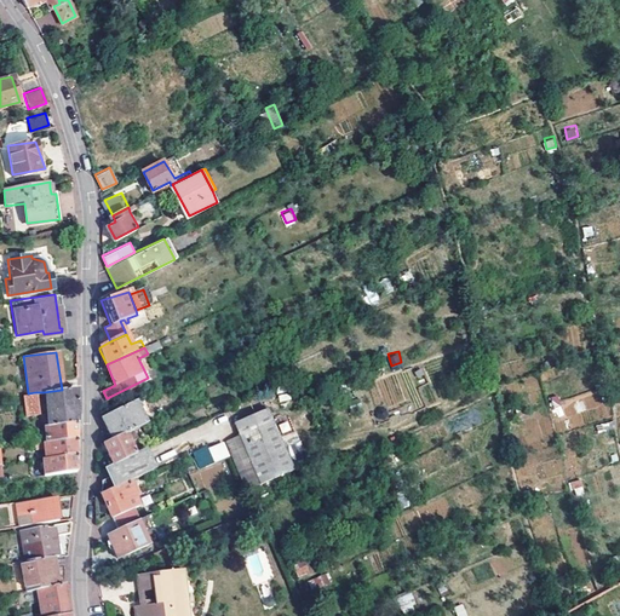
[(47,425),(76,421),(75,391),(75,387),(62,390),(44,392),(47,425)]
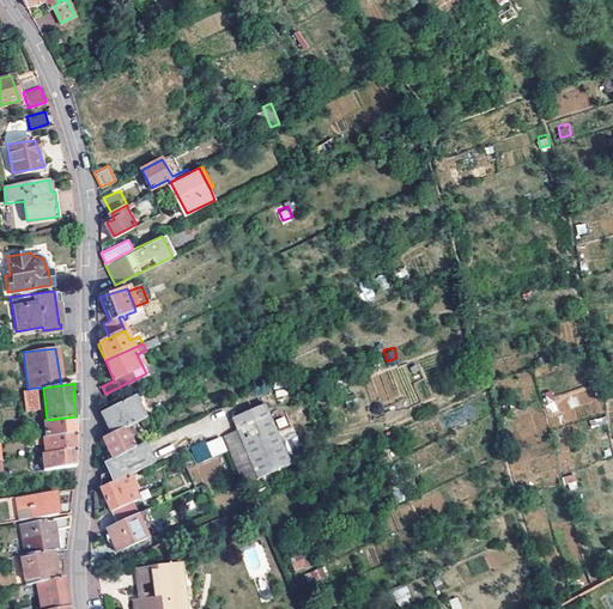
[(28,389),(22,390),(24,409),(37,408),(35,388),(28,389)]
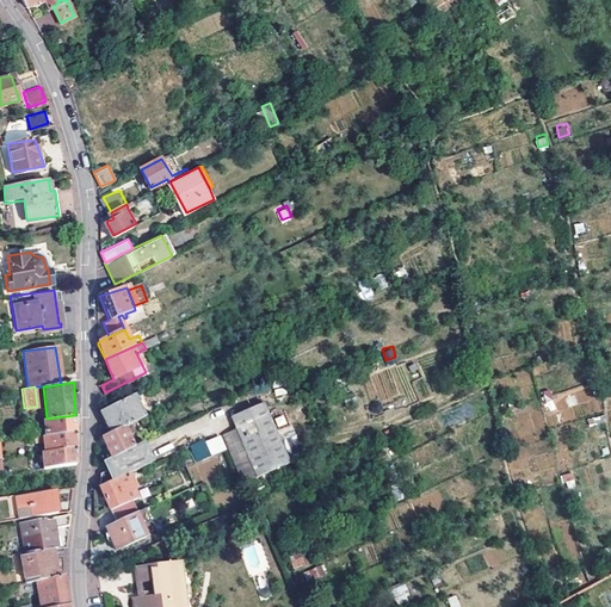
[(141,391),(102,410),(111,432),(129,423),(143,416),(140,408),(147,403),(141,391)]
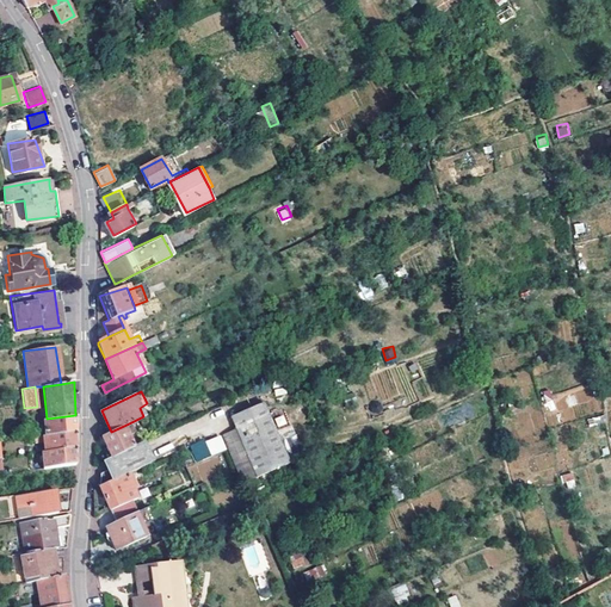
[(238,429),(257,476),(289,462),(263,402),(232,415),(238,429)]
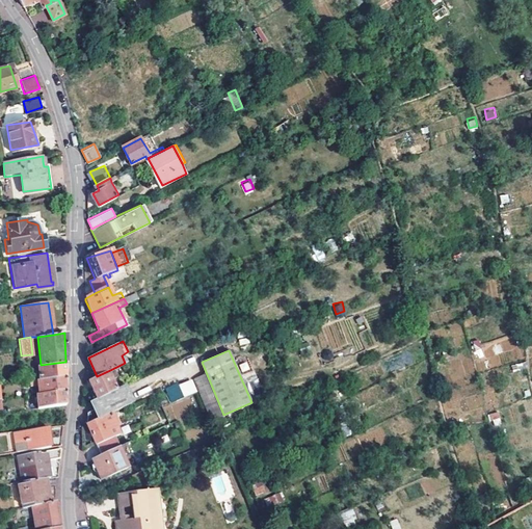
[(247,359),(239,361),(241,369),(250,366),(247,359)]
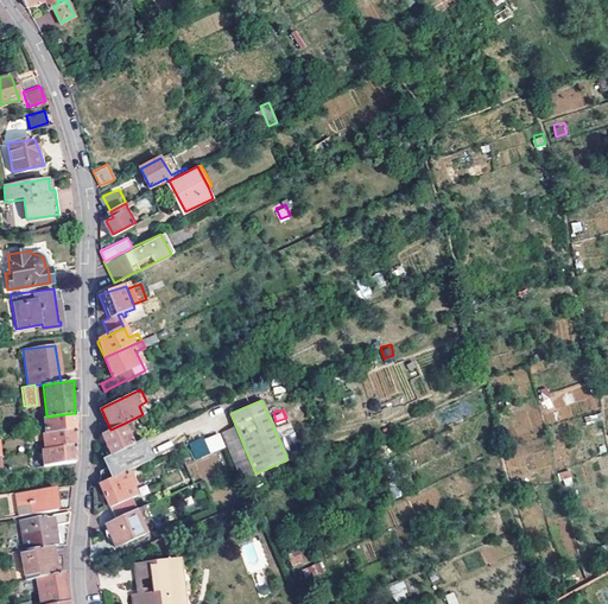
[(75,413),(46,417),(42,418),(43,433),(75,430),(75,426),(75,413)]
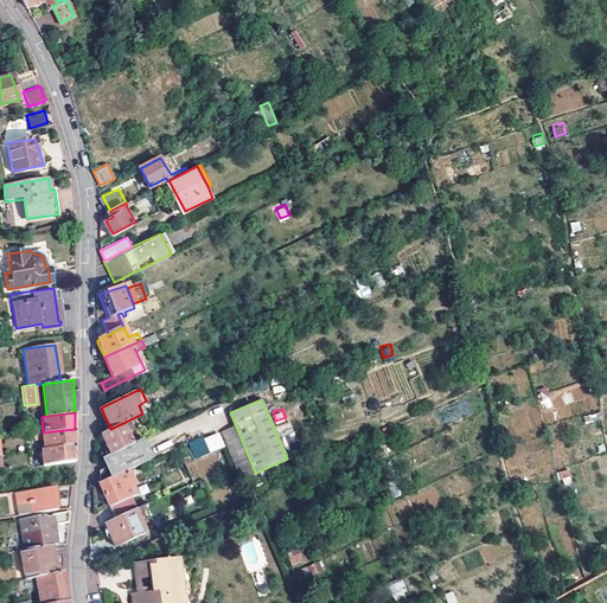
[(110,454),(133,443),(127,432),(133,430),(128,421),(110,429),(101,434),(110,454)]
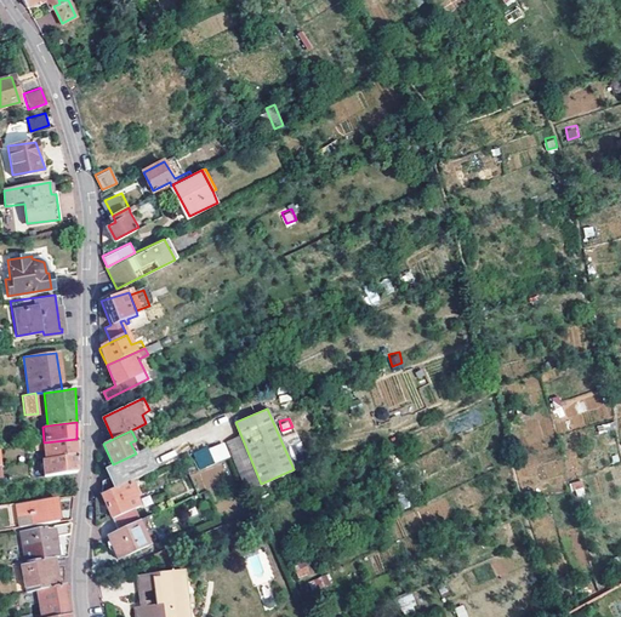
[(261,484),(241,436),(228,443),(249,490),(261,484)]
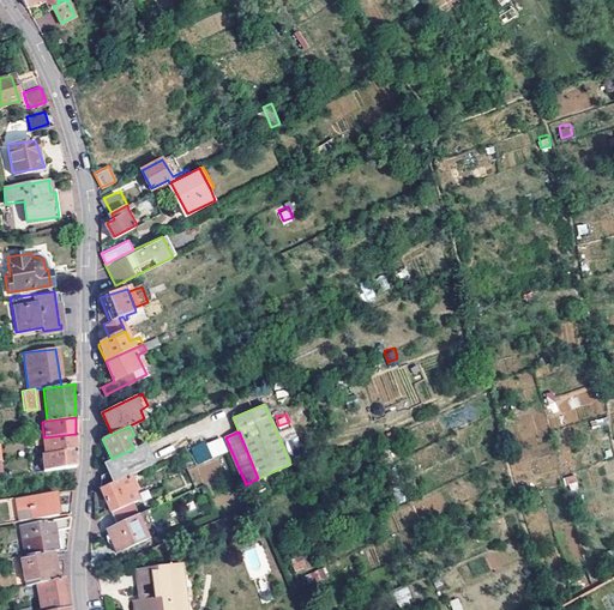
[(197,460),(228,448),(222,433),(191,444),(197,460)]
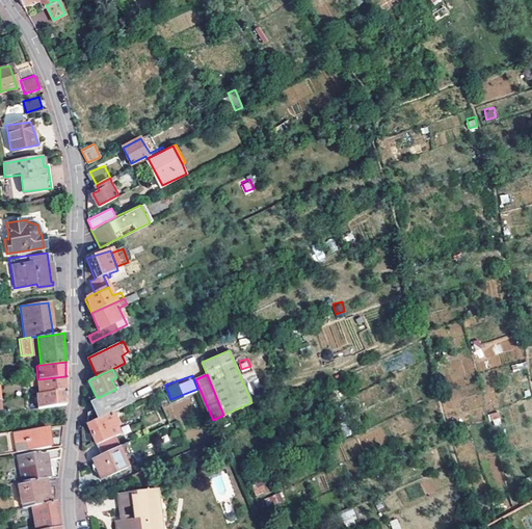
[(65,376),(37,379),(29,380),(29,385),(36,385),(38,393),(65,390),(65,387),(65,376)]
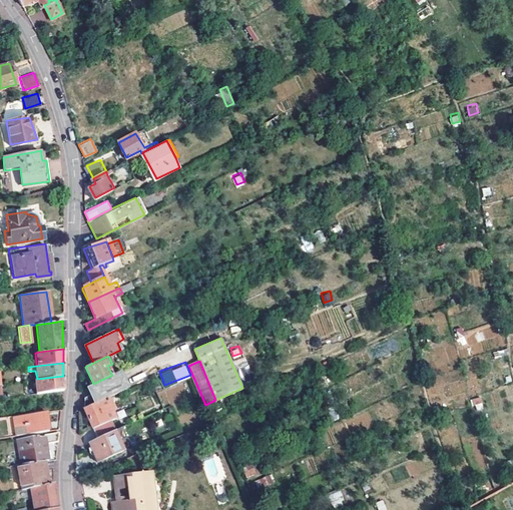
[(83,409),(111,396),(125,389),(117,372),(112,375),(93,384),(86,388),(89,395),(84,398),(84,400),(83,409)]
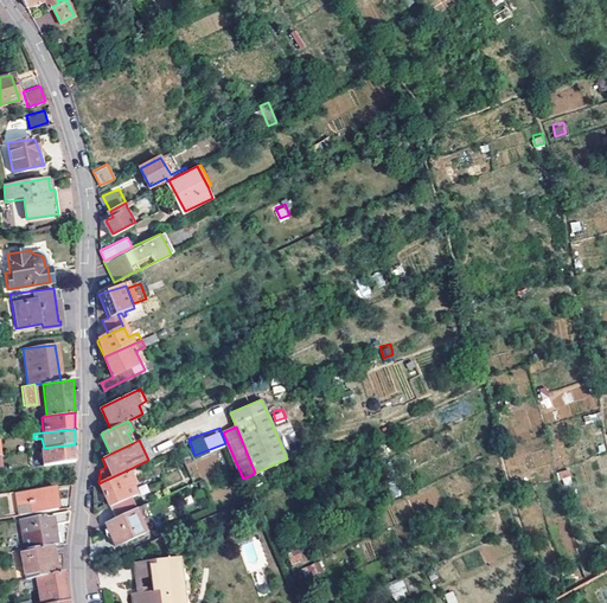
[(75,457),(75,444),(44,448),(42,448),(43,463),(75,460),(75,457)]
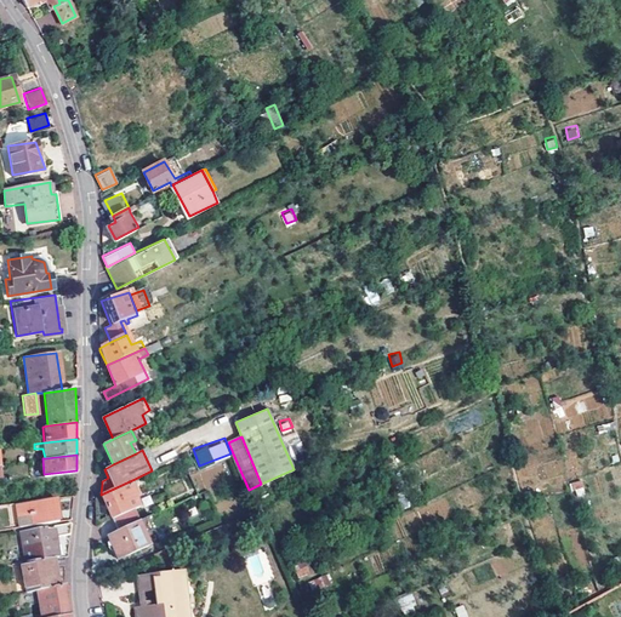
[(571,480),(576,493),(586,490),(581,476),(571,480)]
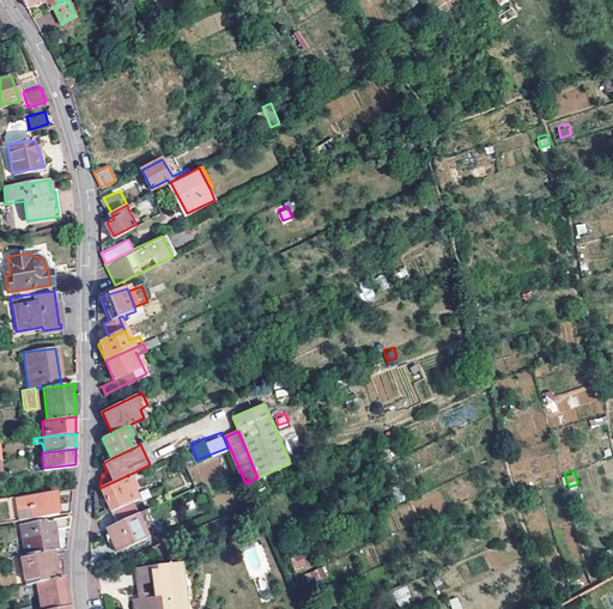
[(99,488),(116,524),(138,515),(133,503),(138,500),(128,480),(134,476),(133,473),(99,488)]
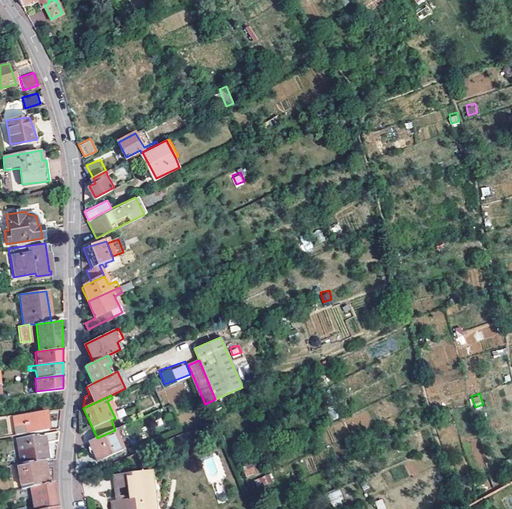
[(45,409),(13,414),(15,426),(24,424),(26,432),(48,429),(45,409)]
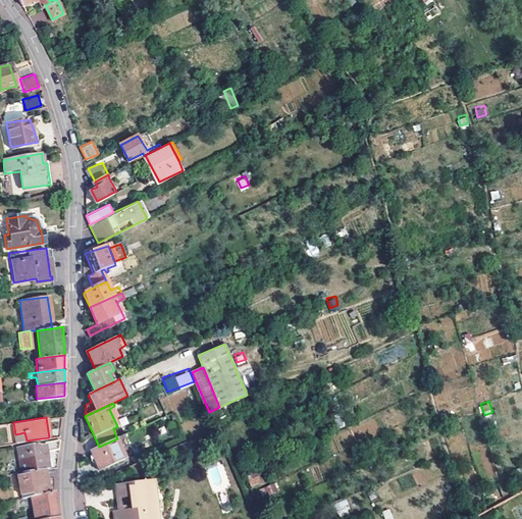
[(24,432),(15,434),(16,443),(27,440),(24,432)]
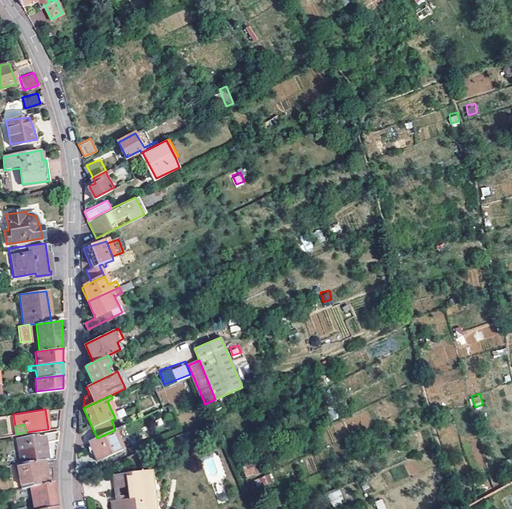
[(122,448),(115,430),(97,438),(89,442),(97,461),(122,448)]
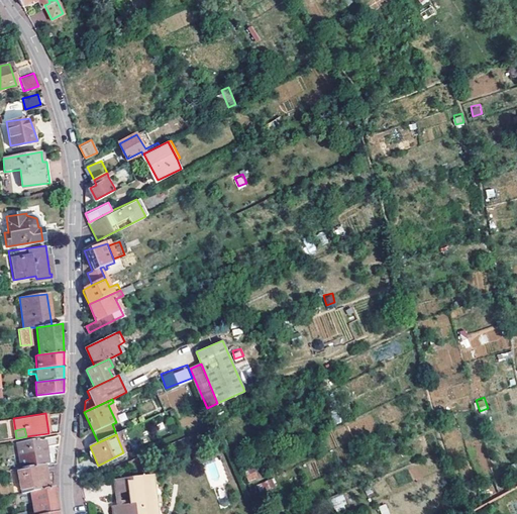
[(59,435),(44,437),(44,439),(34,440),(32,439),(17,441),(18,448),(30,446),(31,455),(27,456),(28,466),(48,463),(48,461),(47,453),(47,446),(59,444),(59,435)]
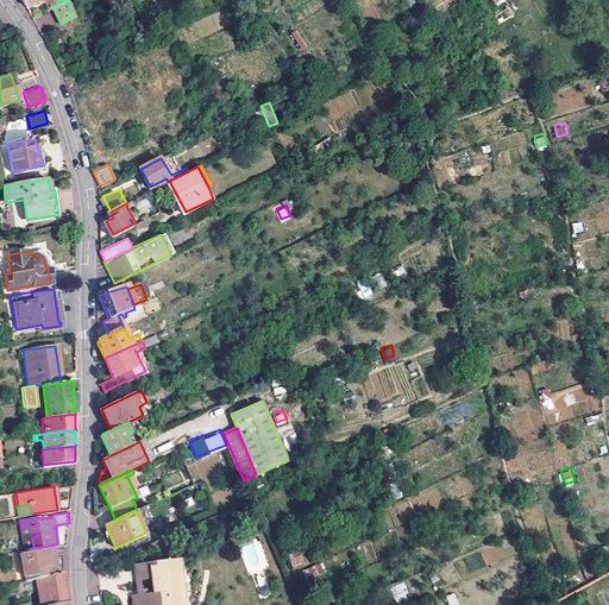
[(38,577),(58,574),(52,547),(22,550),(26,579),(38,577)]
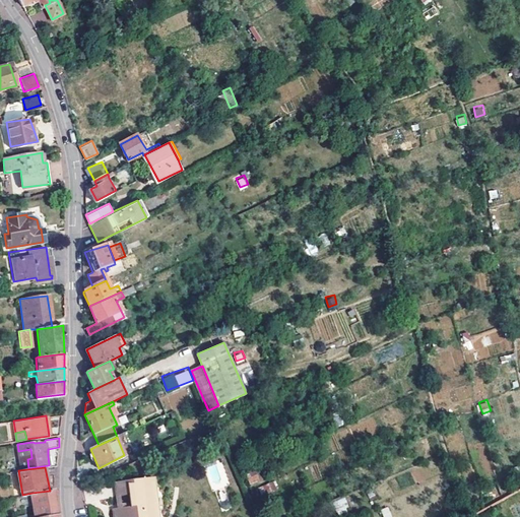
[(246,472),(251,481),(262,475),(257,467),(246,472)]
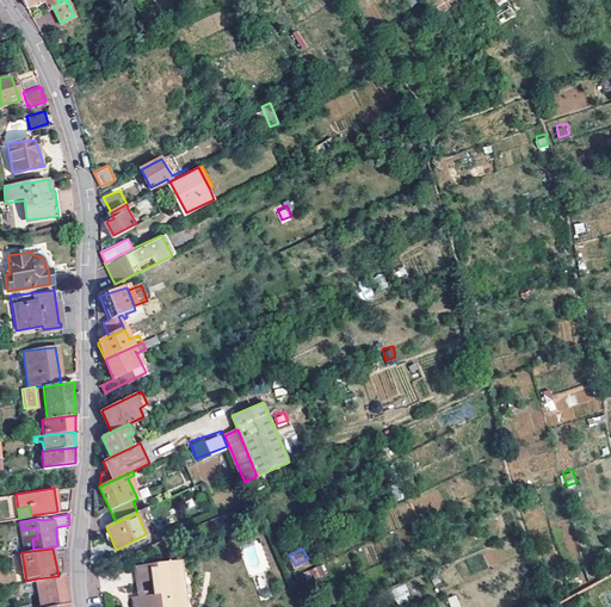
[(186,606),(180,559),(176,561),(177,570),(178,570),(183,606),(186,606)]
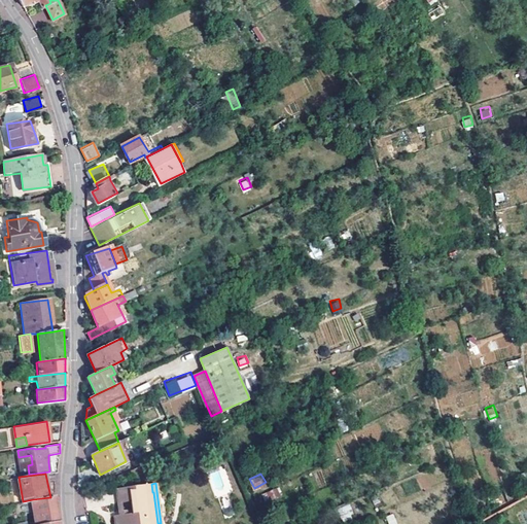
[(151,484),(116,489),(118,507),(123,505),(123,502),(130,501),(131,513),(114,516),(115,523),(157,523),(153,492),(152,492),(151,484)]
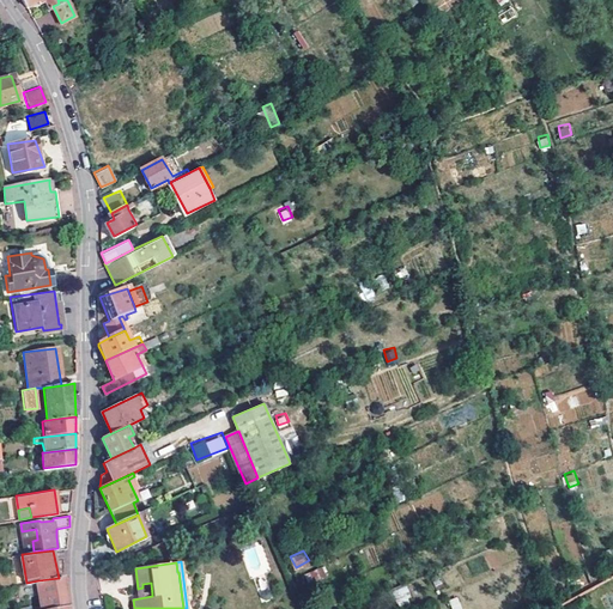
[(308,582),(328,573),(323,562),(304,571),(308,582)]
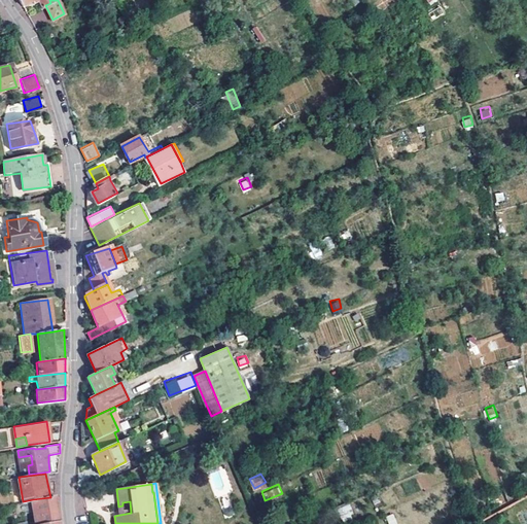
[(50,497),(33,499),(36,519),(37,523),(43,523),(60,521),(57,509),(55,497),(50,497)]
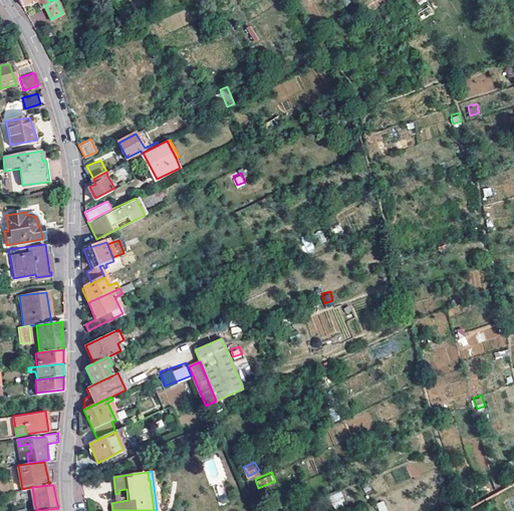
[(340,488),(328,493),(334,506),(345,501),(340,488)]
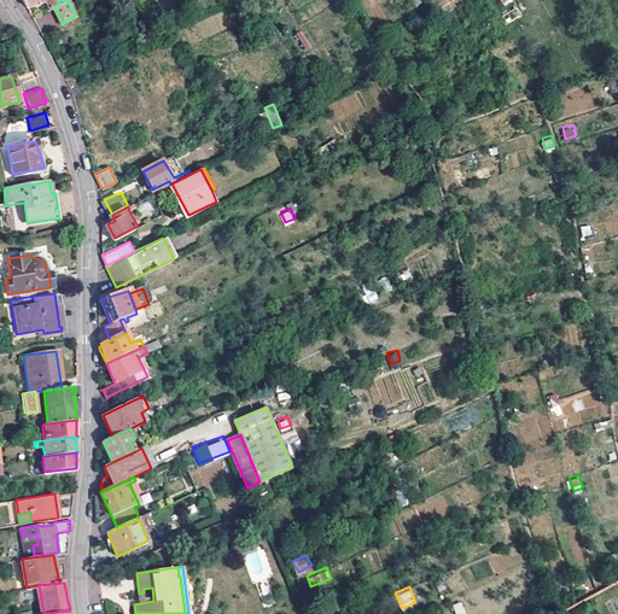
[(461,598),(453,602),(456,613),(461,613),(467,612),(461,598)]
